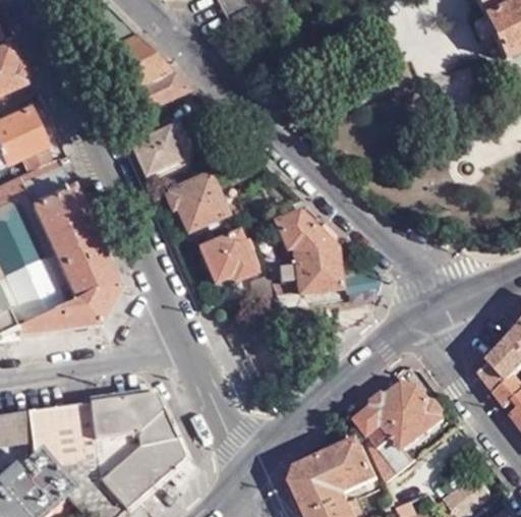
[(76,0),(129,117),(188,91),(172,70),(101,0),(76,0)]
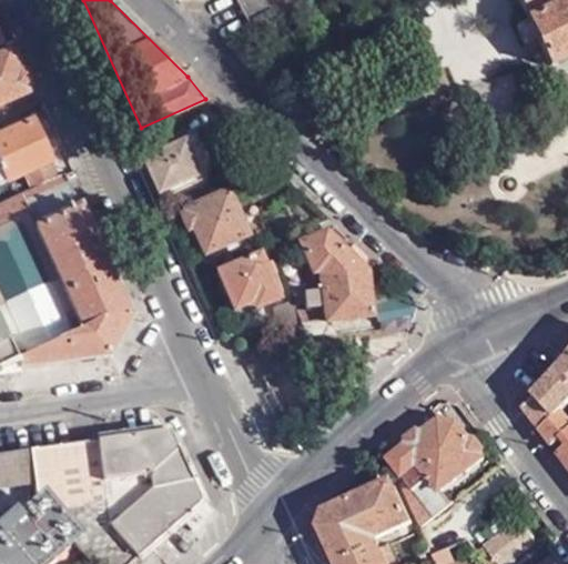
[(236,0),(251,24),(293,0),(236,0)]
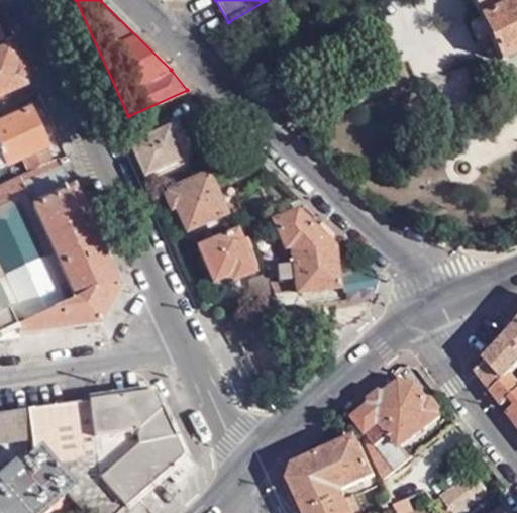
[(267,0),(228,22),(229,23),(269,0),(267,0)]
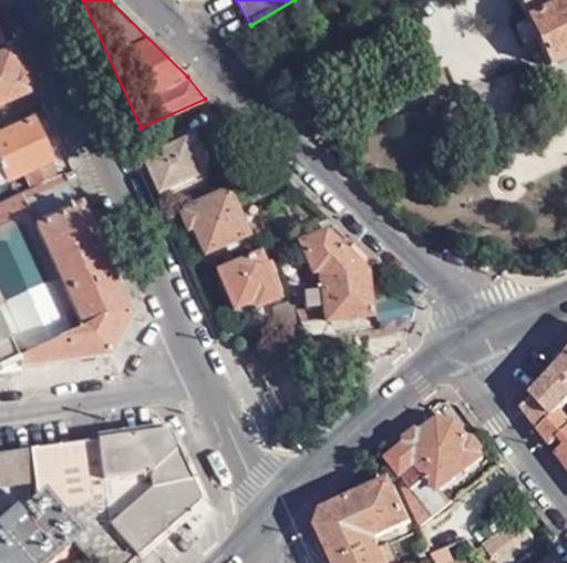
[(516,0),(526,19),(514,24),(523,41),(534,37),(546,65),(566,54),(566,0),(516,0)]
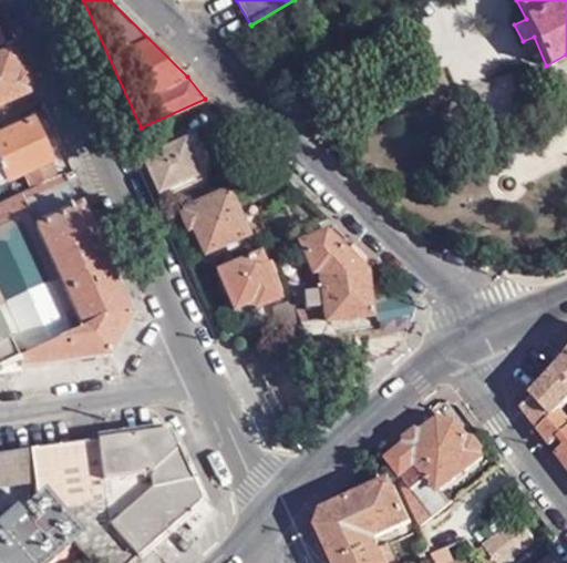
[(0,103),(28,91),(9,49),(2,51),(0,48),(0,47),(0,103)]
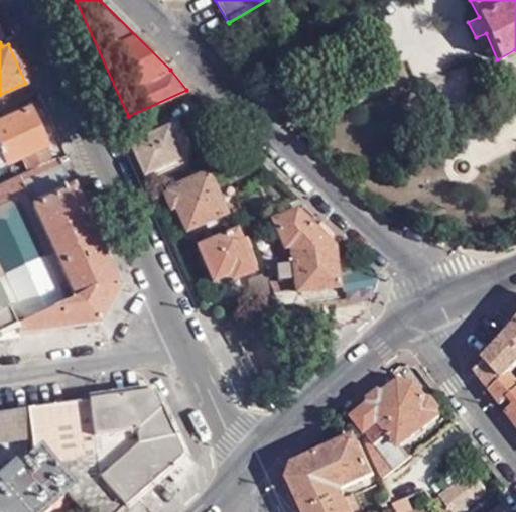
[(29,170),(54,159),(30,107),(0,119),(0,163),(22,154),(29,170)]
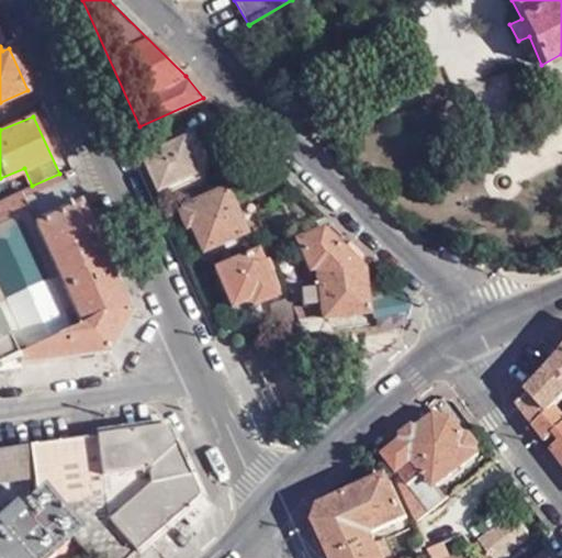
[(152,151),(167,183),(169,189),(202,175),(183,135),(152,151)]
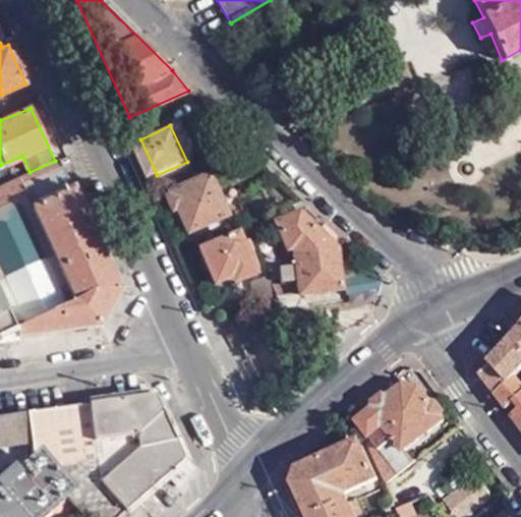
[(130,144),(145,175),(155,170),(140,139),(130,144)]
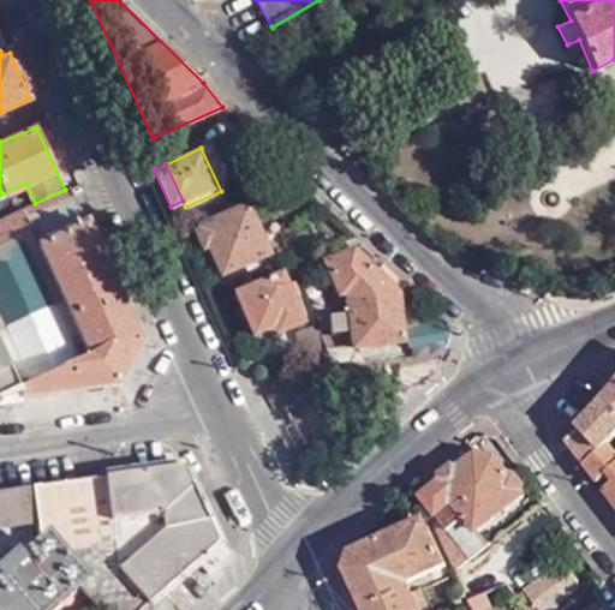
[(0,352),(22,396),(118,383),(139,341),(70,187),(65,190),(35,203),(0,217),(0,352)]
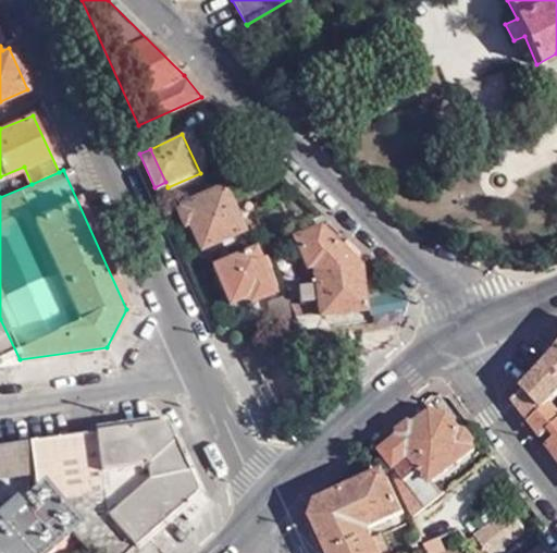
[(245,235),(223,186),(182,204),(203,253),(205,253),(208,256),(224,249),(222,245),(245,235)]
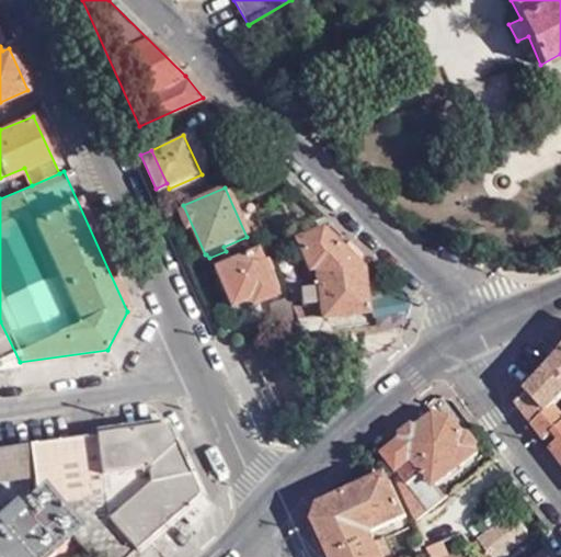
[(292,305),(300,330),(320,328),(327,315),(368,309),(365,271),(323,229),(296,241),(312,281),(321,279),(323,284),(307,287),(309,298),(292,305)]
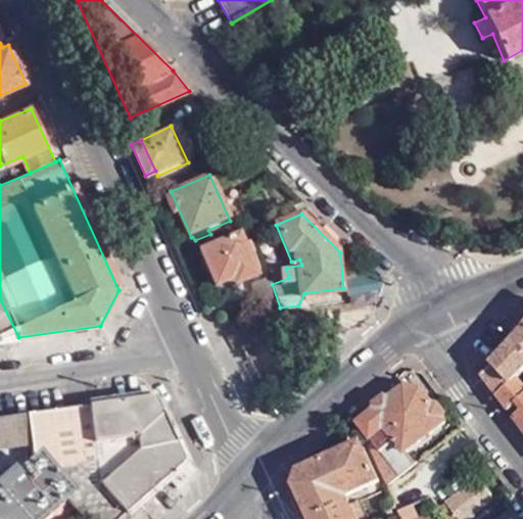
[(256,273),(240,233),(199,248),(216,285),(229,279),(233,282),(256,273)]
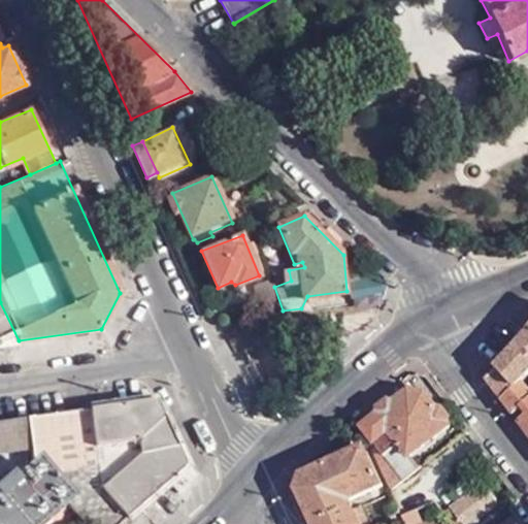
[(0,302),(0,342),(19,340),(0,302)]
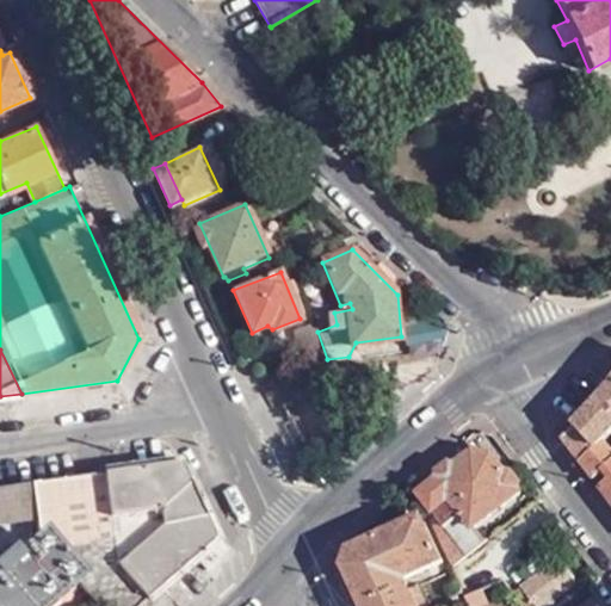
[(610,381),(600,393),(566,437),(610,498),(610,449),(604,440),(610,431),(610,381)]
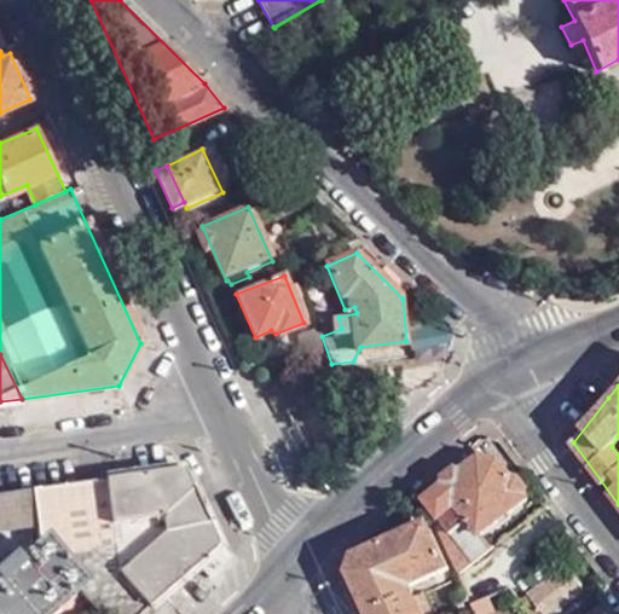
[(479,458),(428,498),(441,521),(466,563),(489,546),(480,531),(527,496),(501,458),(479,458)]
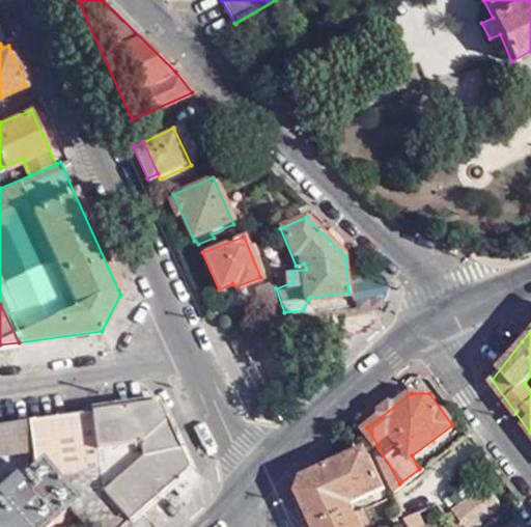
[(67,502),(88,526),(118,526),(189,468),(158,399),(27,418),(33,449),(35,466),(67,502)]
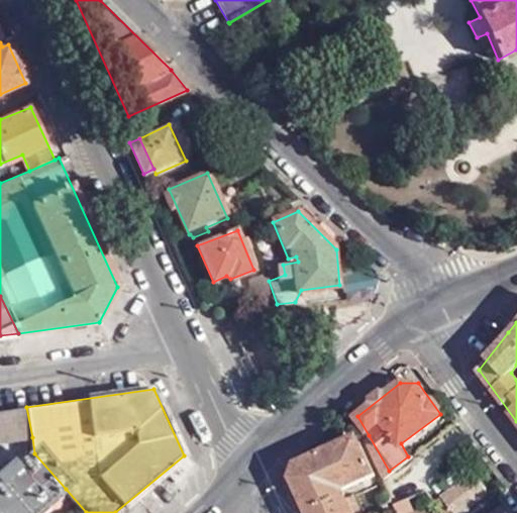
[(0,441),(32,437),(26,407),(0,410),(0,441)]
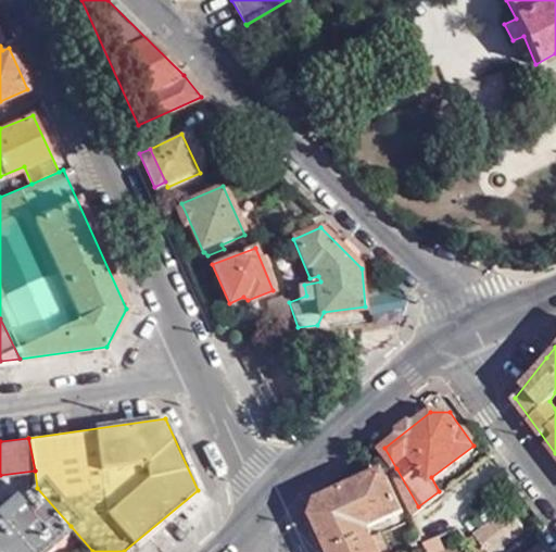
[(418,506),(396,468),(392,472),(412,512),(419,509),(418,506)]
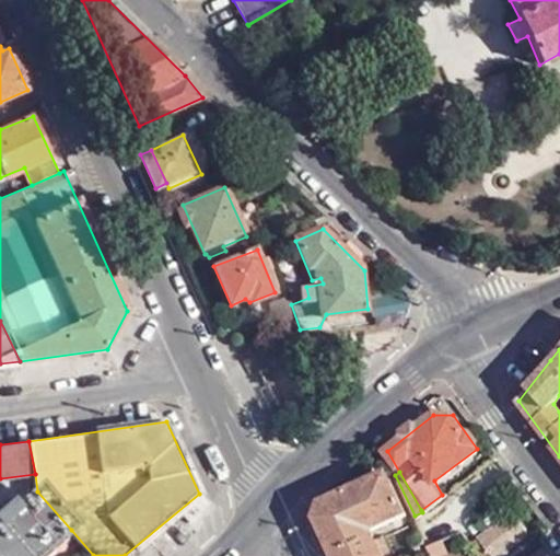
[(316,517),(335,555),(374,537),(369,526),(405,510),(389,473),(324,502),(316,517)]
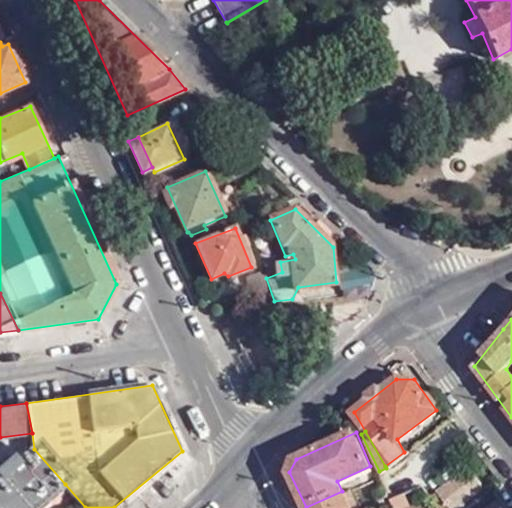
[(0,507),(37,507),(65,484),(34,449),(17,463),(13,460),(0,470),(0,507)]
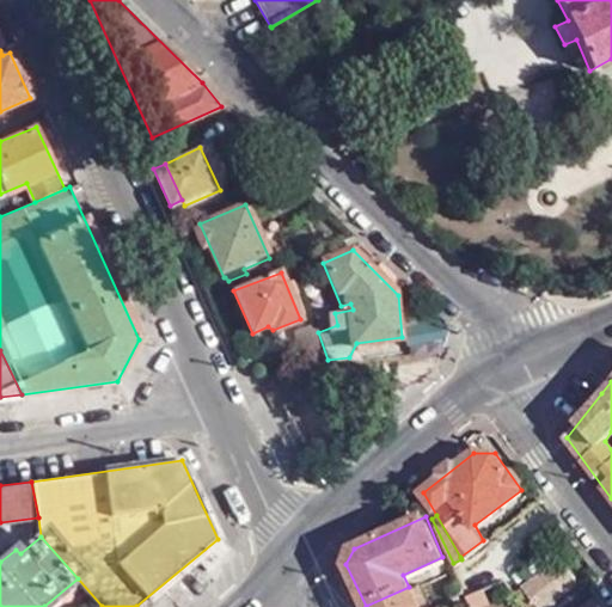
[(561,557),(521,584),(538,606),(540,606),(577,581),(561,557)]
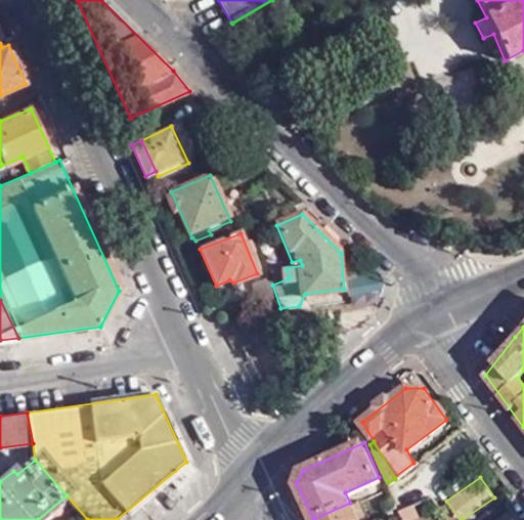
[(384,501),(387,510),(397,506),(393,497),(384,501)]
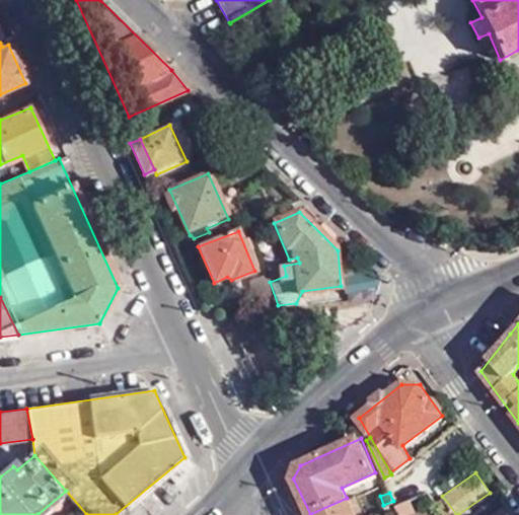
[(456,514),(442,496),(434,501),(444,514),(456,514)]
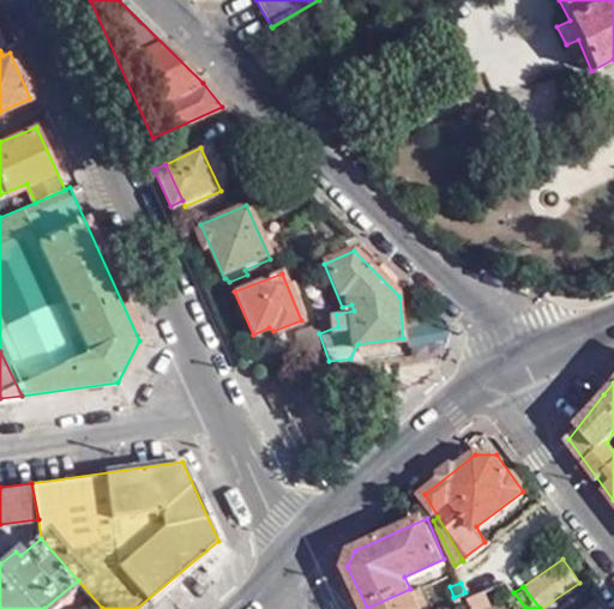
[(419,608),(410,589),(367,608),(366,608),(473,608),(470,603),(458,608),(456,608),(419,608)]
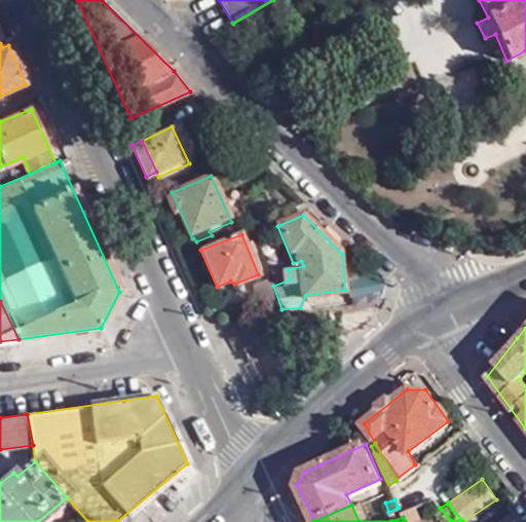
[(406,509),(410,521),(421,521),(415,506),(406,509)]
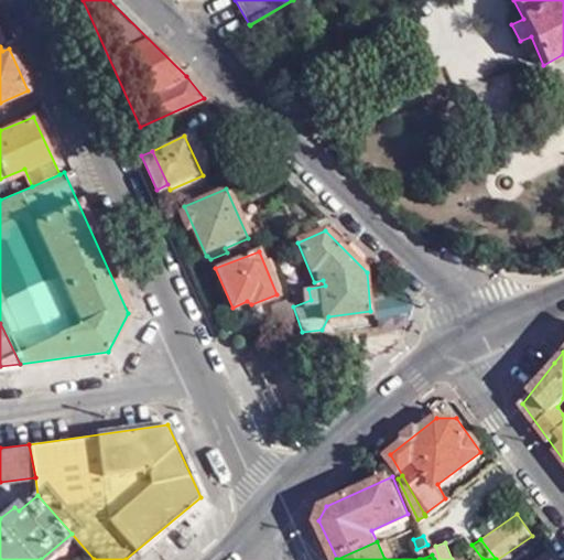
[(416,549),(419,555),(430,549),(427,545),(416,549)]
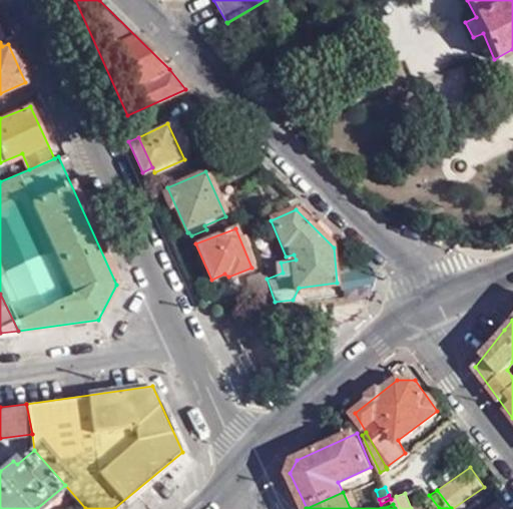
[(393,504),(395,508),(400,508),(396,496),(391,499),(393,504)]
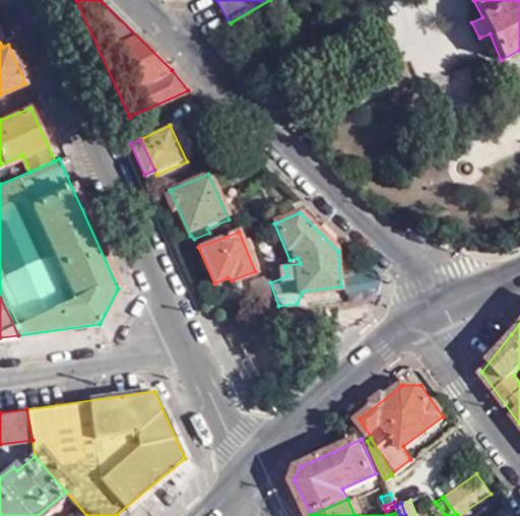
[(518,515),(510,505),(494,515),(518,515)]
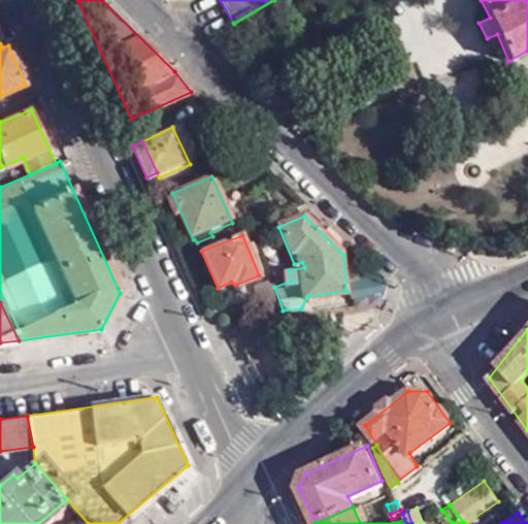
[(394,523),(404,519),(402,514),(392,519),(394,523)]
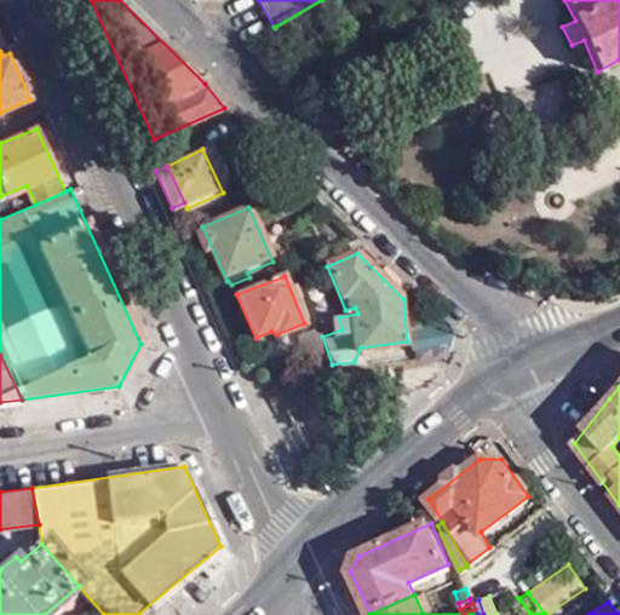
All buildings are outlined.
